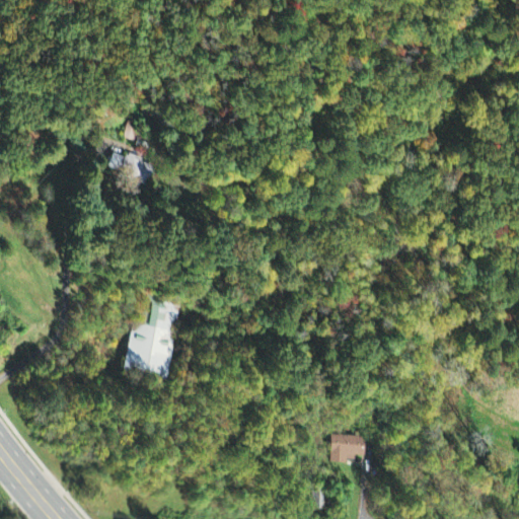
[(129,117),(123,136),(135,139),(136,135),(142,137),(145,130),(141,128),(143,121),(129,117)]
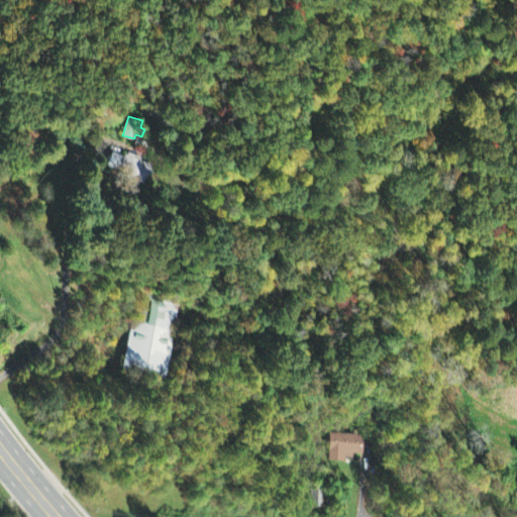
[(106,164),(143,181),(151,163),(114,146),(106,164)]
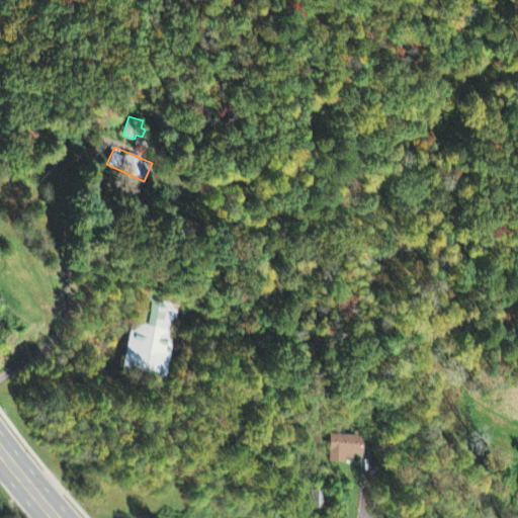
[(137,289),(120,374),(161,381),(176,297),(137,289)]
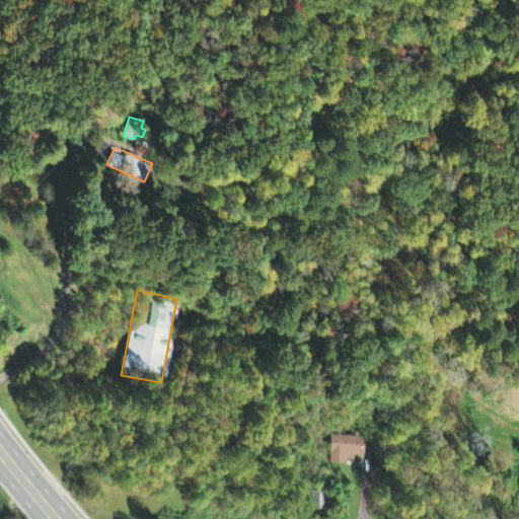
[(364,431),(361,454),(354,453),(353,459),(346,458),(346,463),(328,461),(331,432),(356,435),(356,430),(364,431)]
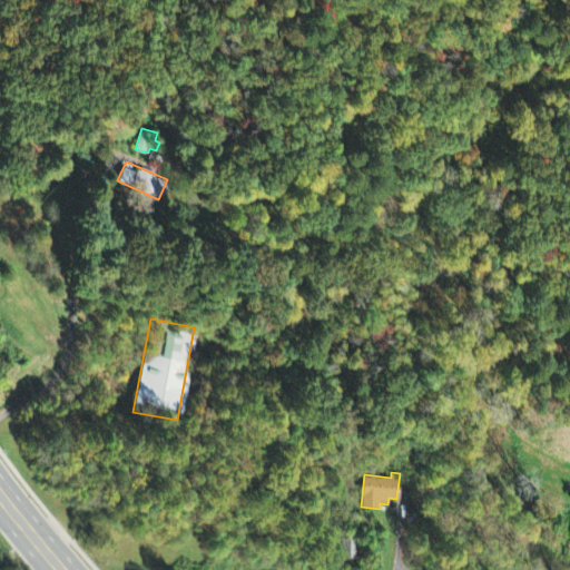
[(342,533),(341,557),(369,558),(369,546),(362,544),(362,539),(356,539),(356,534),(342,533)]
